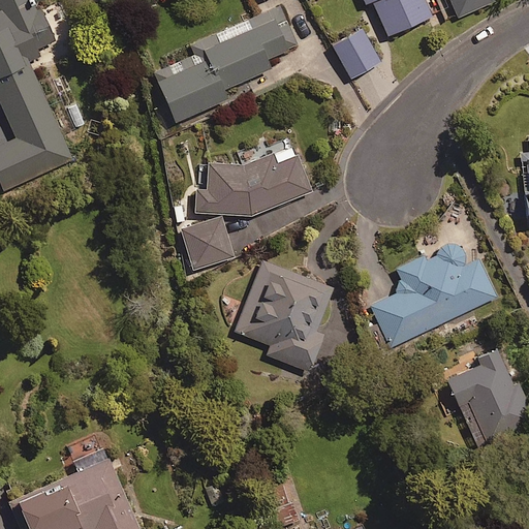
[(36,10),(31,0),(0,0),(0,99),(18,137),(0,145),(0,180),(3,188),(72,157),(29,61),(40,56),(36,48),(55,39),(41,8),(36,10)]
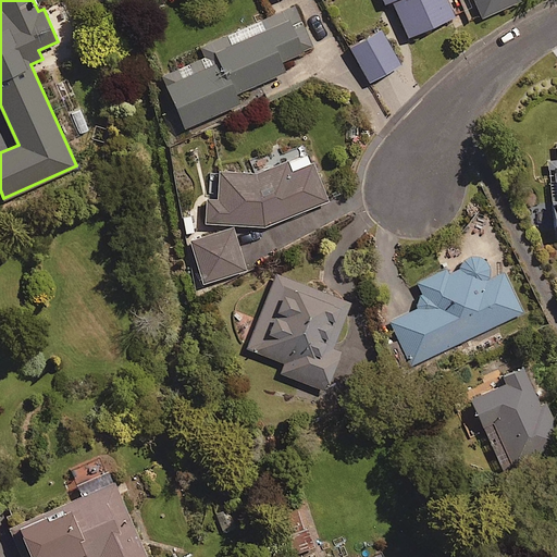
[(456,14),(449,0),(383,0),(384,2),(388,0),(392,0),(407,35),(456,14)]
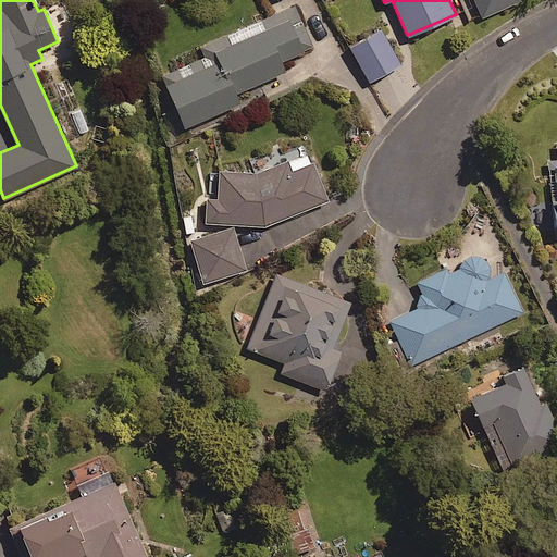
[(474,0),(482,16),(518,0),(474,0)]
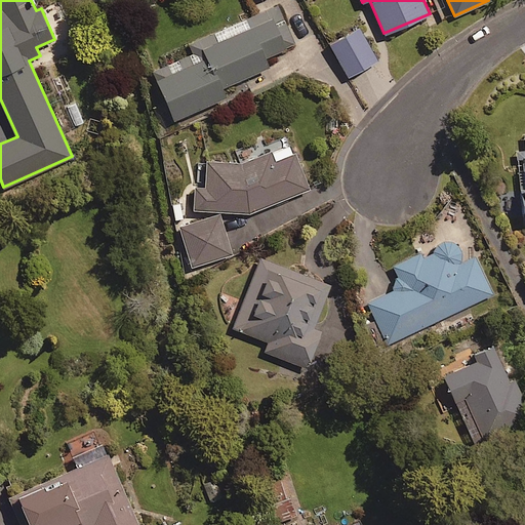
[(294,43),(277,4),(190,43),(194,51),(153,70),(175,119),(227,95),(223,86),(269,66),(265,56),(294,43)]
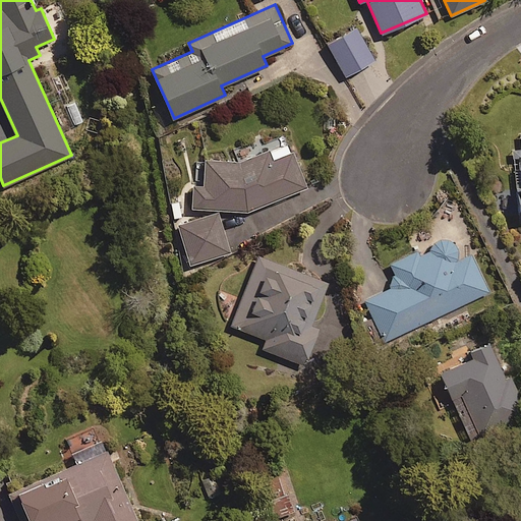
[(373,59),(356,26),(327,42),(345,75),(373,59)]
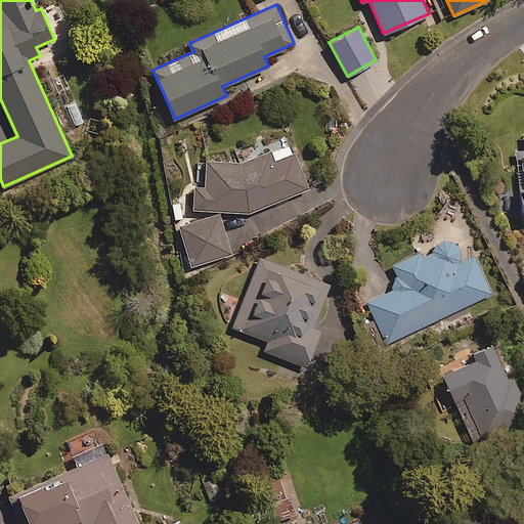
[(523,133),(523,134),(523,151),(516,151),(515,216),(523,215),(523,133)]
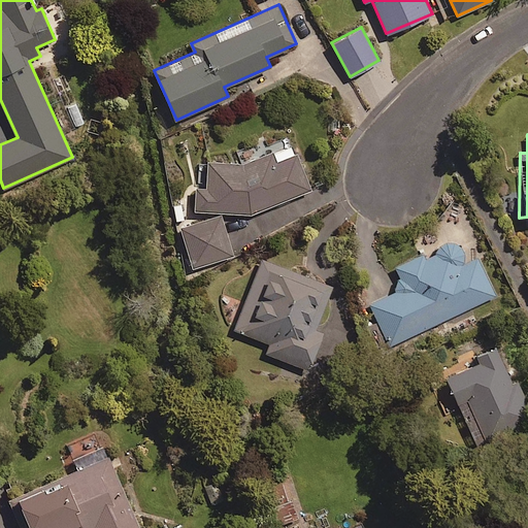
[(195,187),(194,210),(252,215),(312,189),(297,153),(294,155),(289,143),(241,163),(207,163),(207,187),(195,187)]
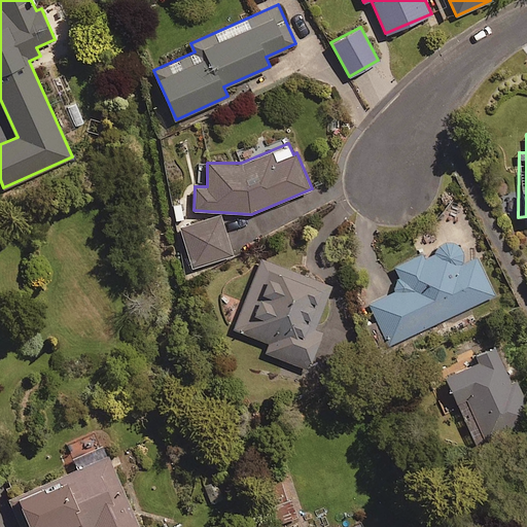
[(233,254),(220,214),(179,226),(191,268),(233,254)]
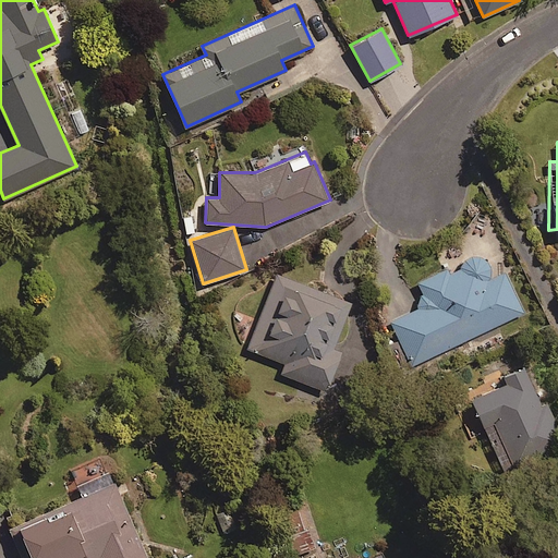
[(505,271),(490,279),(490,267),(486,261),(482,257),(473,255),(464,258),(458,268),(448,273),(447,268),(417,282),(421,291),(419,307),(390,322),(411,365),(524,311),(505,271)]
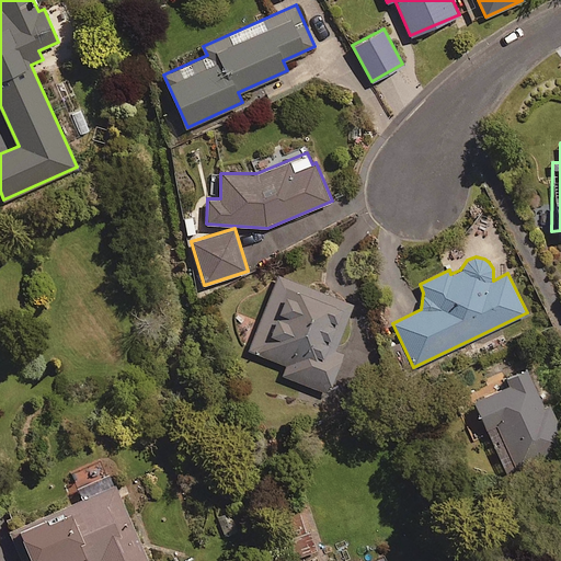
[(352,306),(278,276),(249,350),(287,364),(283,375),(328,392),(343,353),(335,350),(352,306)]
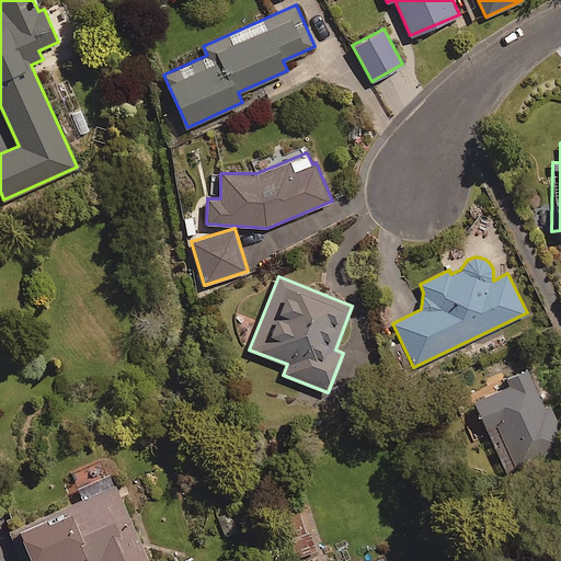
[(545,405),(526,367),(507,376),(511,382),(472,401),(487,428),(497,423),(519,470),(560,450),(560,428),(549,403),(545,405)]
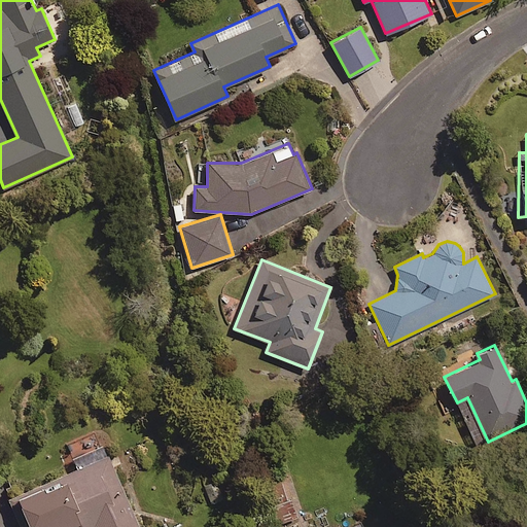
[(139,526),(109,457),(85,467),(83,462),(8,495),(22,526),(91,526),(94,526),(139,526)]
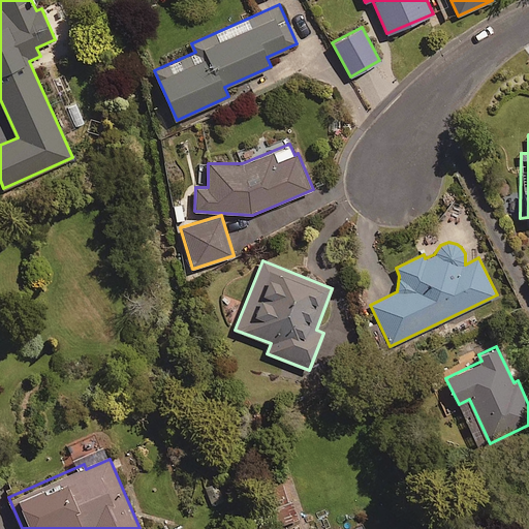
[(285,481),(265,490),(277,526),(299,518),(285,481)]
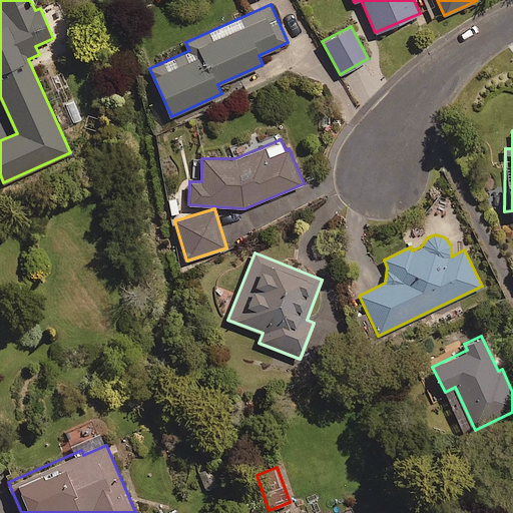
All buildings are outlined.
